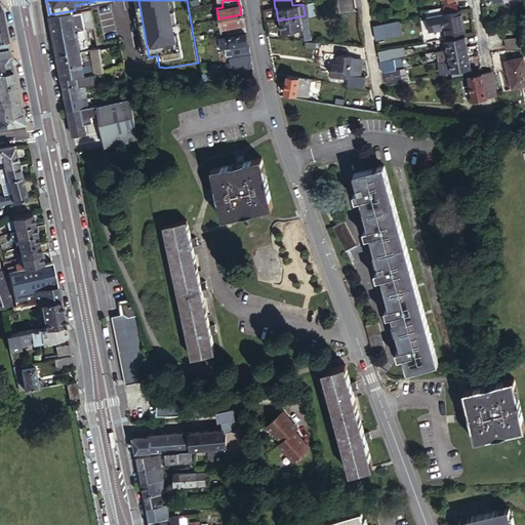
[(313,2),(306,3),(308,15),(315,14),(313,2)]
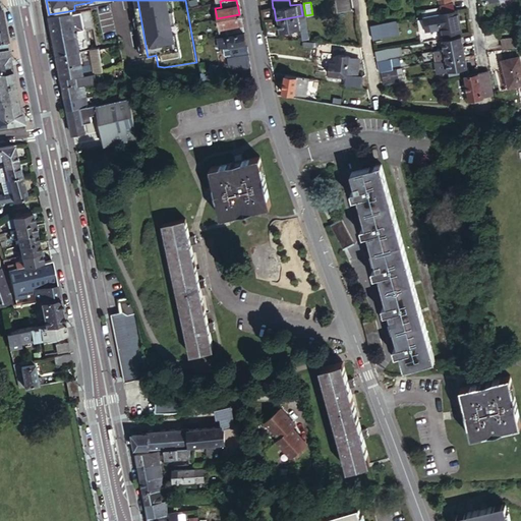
[(425,14),(454,9),(453,2),(440,4),(440,6),(417,10),(418,15),(425,14)]
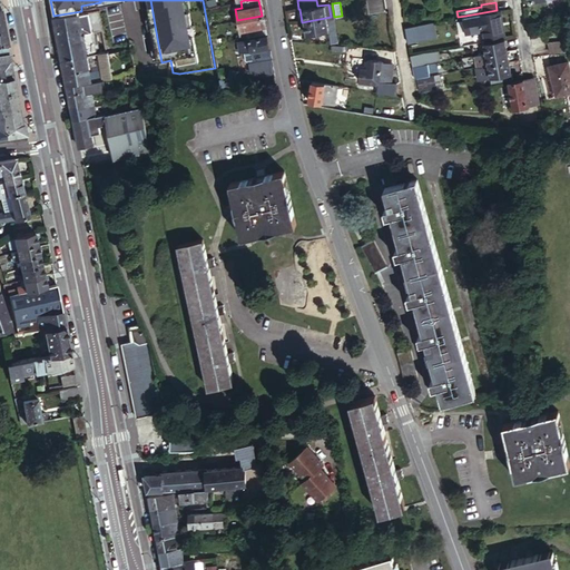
[(53,16),(57,36),(86,31),(91,30),(95,30),(91,9),(81,11),(53,16)]
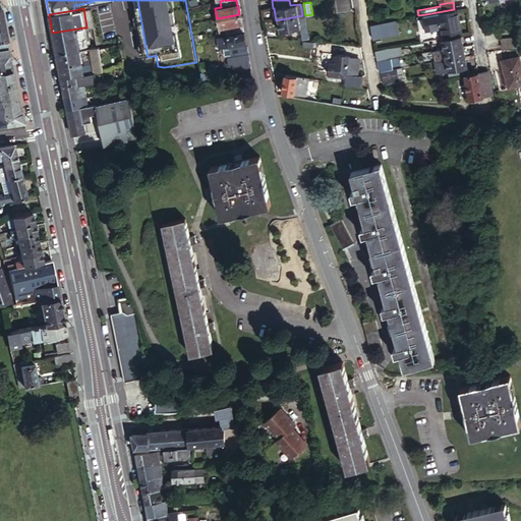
[(461,30),(458,8),(454,9),(425,14),(428,29),(443,25),(445,33),(461,30)]
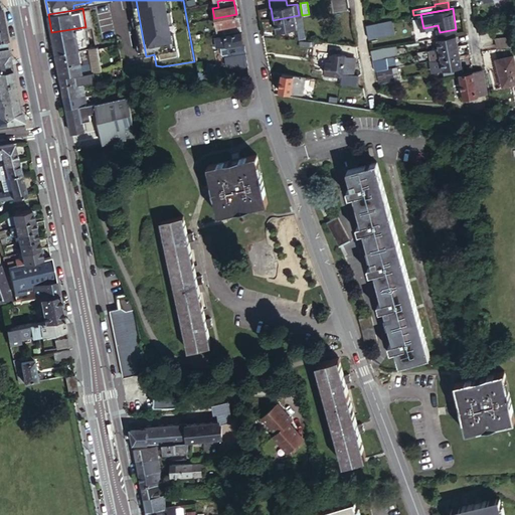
[(222,33),(239,30),(236,14),(214,18),(215,27),(221,26),(222,33)]
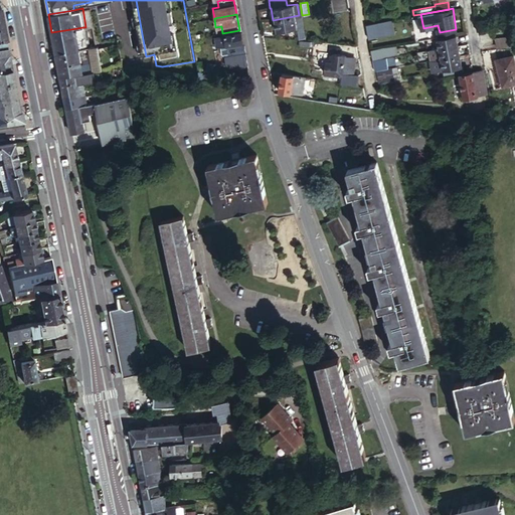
[(291,38),(302,36),(299,15),(273,20),(274,29),(289,27),(291,38)]
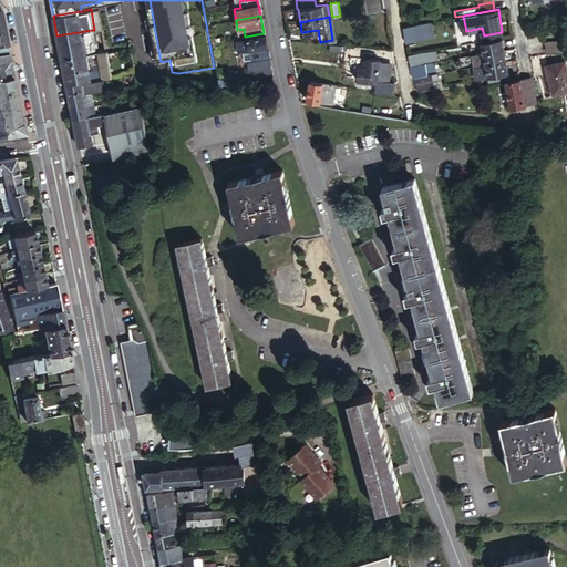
[(432,21),(403,27),(406,42),(435,37),(432,21)]
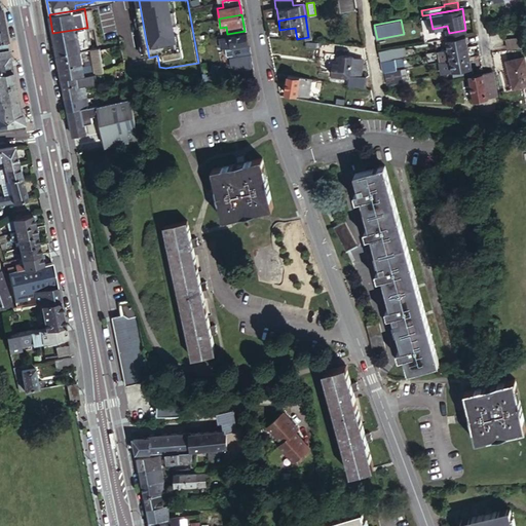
[(80,49),(83,49),(79,29),(52,33),(58,54),(80,49)]
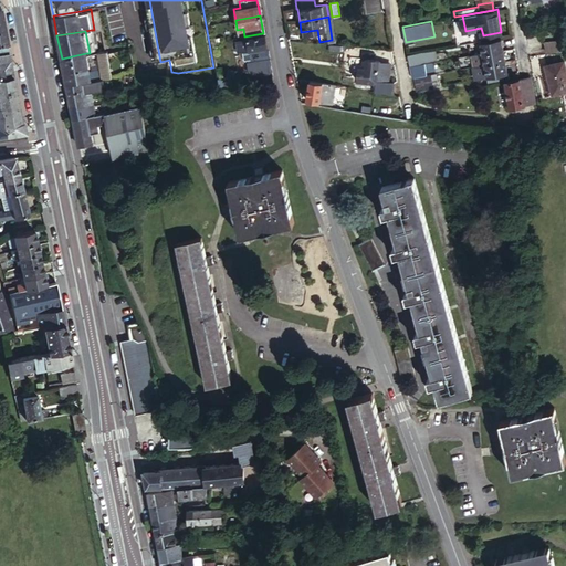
[(273,82),(266,35),(238,40),(241,62),(248,61),(251,85),(273,82)]
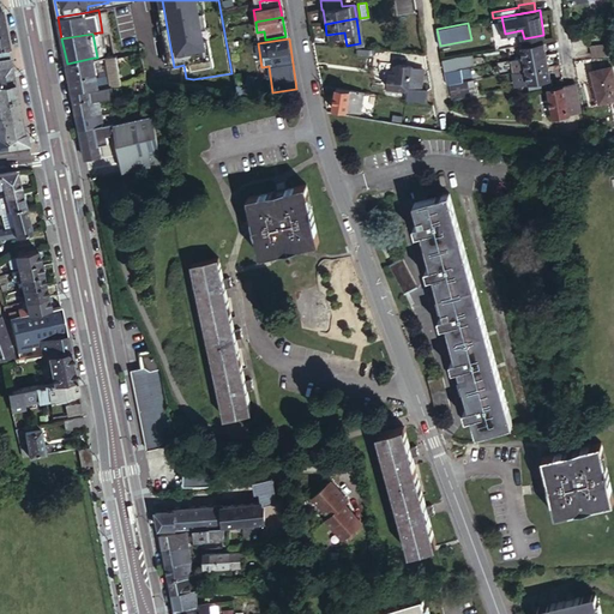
[(524,56),(546,53),(543,40),(522,44),(524,56)]
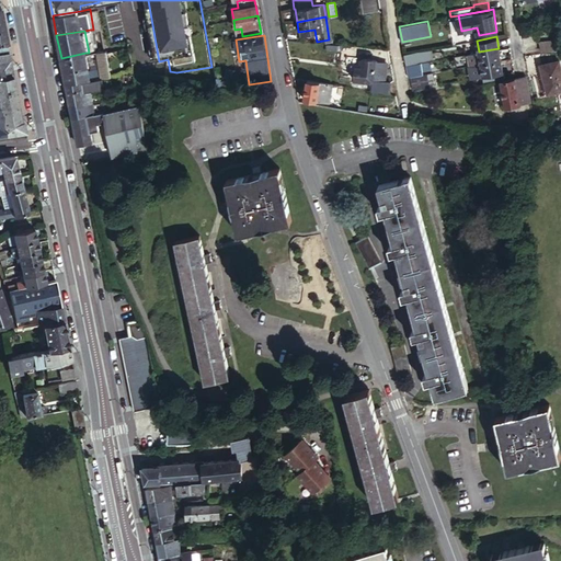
[(470,65),(501,59),(499,48),(479,52),(468,54),(470,65)]
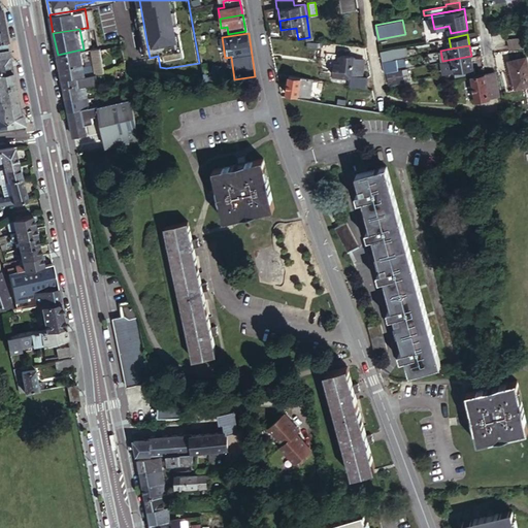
[(96,73),(105,71),(100,46),(97,46),(94,47),(91,47),(96,73)]
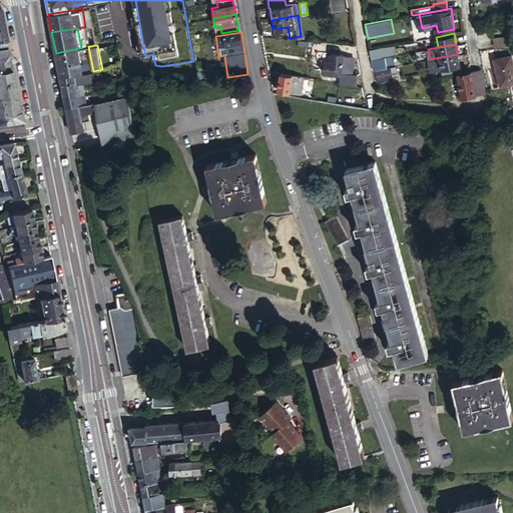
[(351,54),(357,53),(356,45),(349,45),(351,54)]
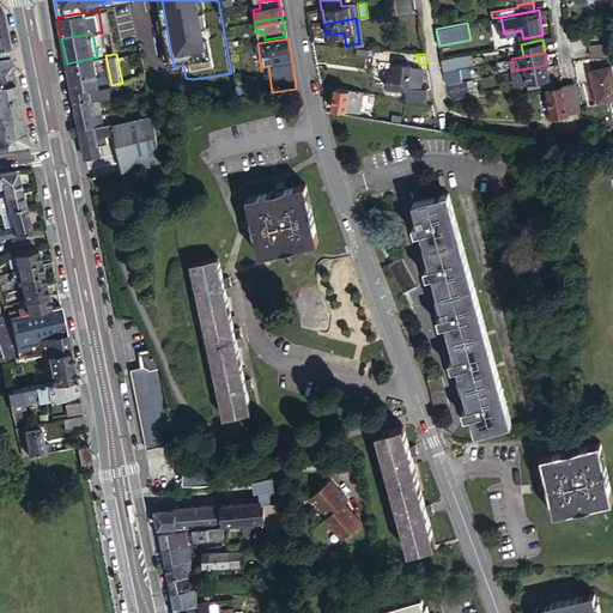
[(67,64),(70,77),(96,71),(93,58),(67,64)]
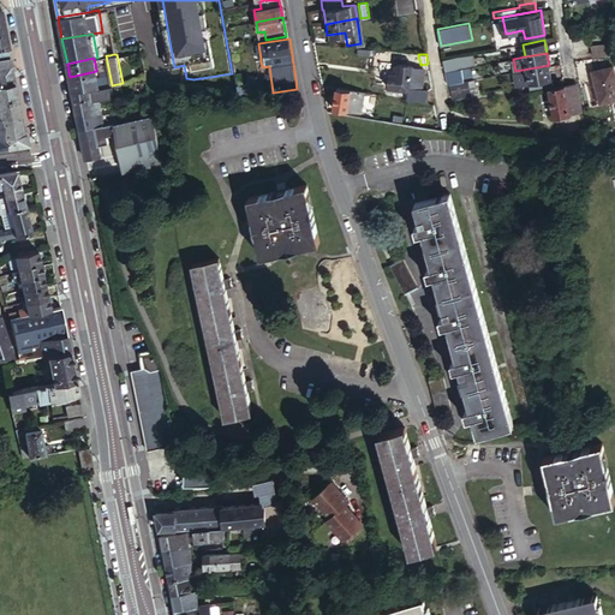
[(451,60),(452,70),(469,67),(467,58),(451,60)]
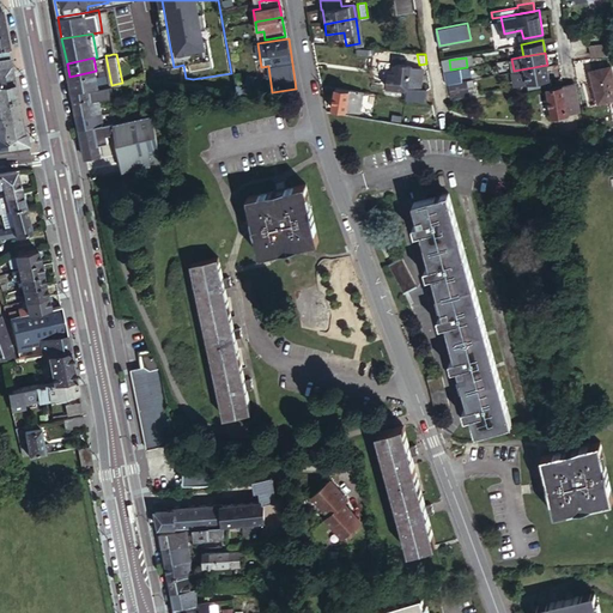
[(0,101),(17,98),(10,59),(0,60),(0,101)]
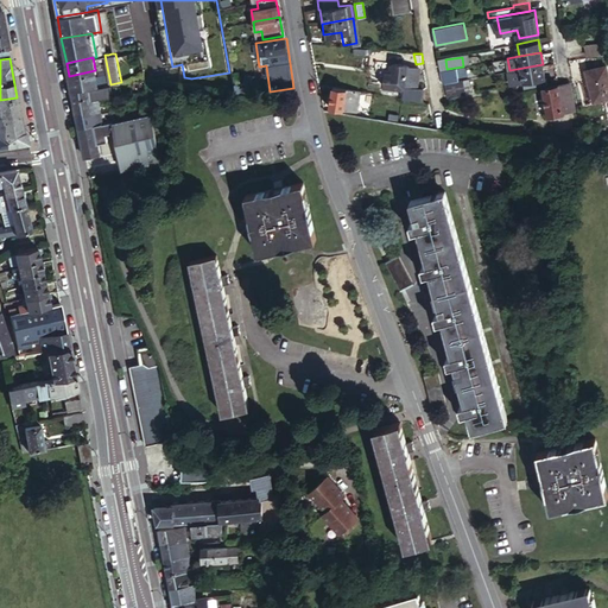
[(546,84),(543,64),(510,70),(511,82),(523,80),(524,88),(546,84)]
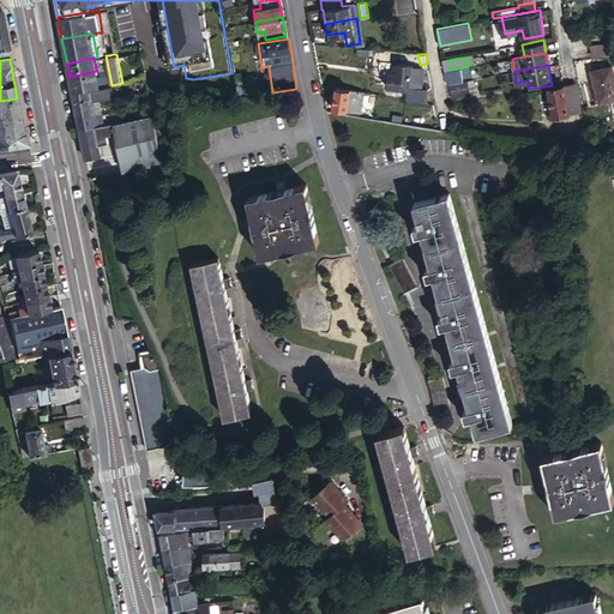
[(410,71),(410,68),(396,66),(395,74),(389,74),(386,86),(389,86),(387,92),(405,96),(405,98),(423,101),(425,92),(419,91),(422,72),(410,71)]
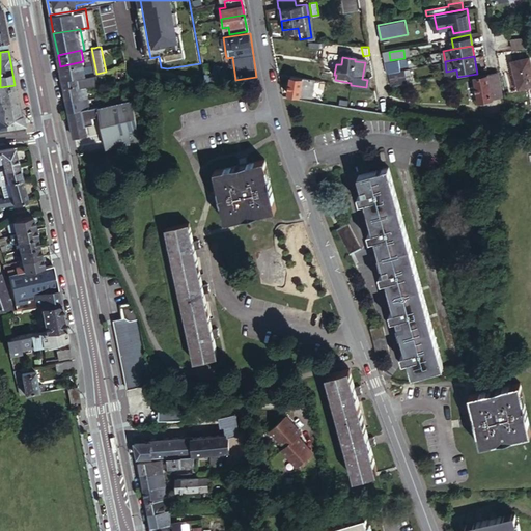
[(530,70),(529,59),(511,62),(516,90),(530,87),(530,70)]
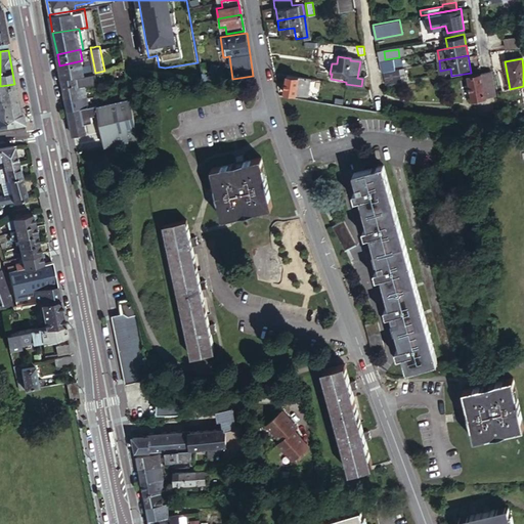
[(61,78),(84,75),(85,74),(82,60),(59,66),(61,78)]
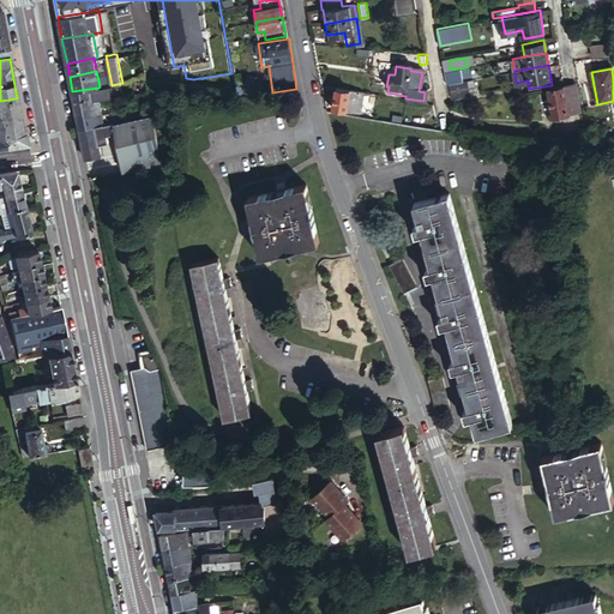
[(242,83),(234,85),(235,92),(254,96),(257,78),(244,76),(242,83)]
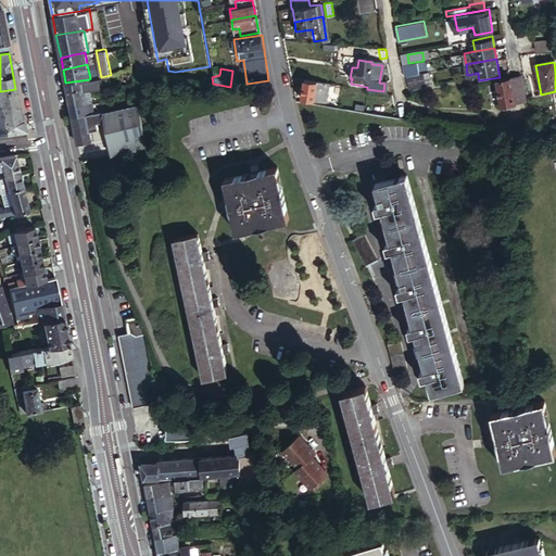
[(426,72),(407,75),(409,87),(428,84),(426,72)]
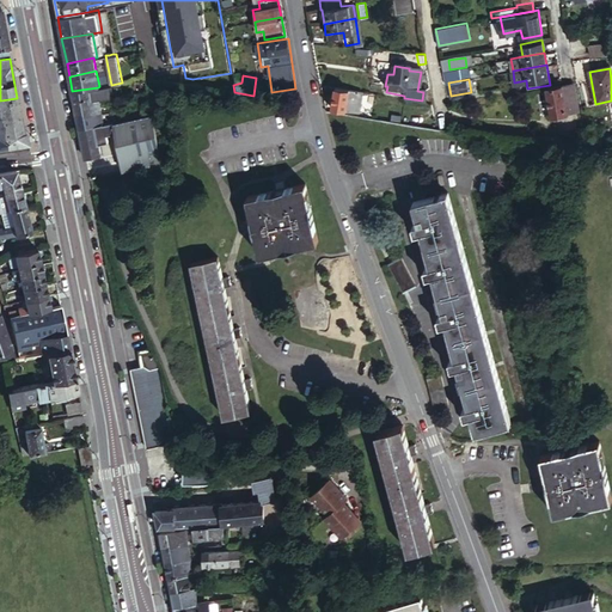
[(573,83),(546,89),(551,116),(579,111),(573,83)]
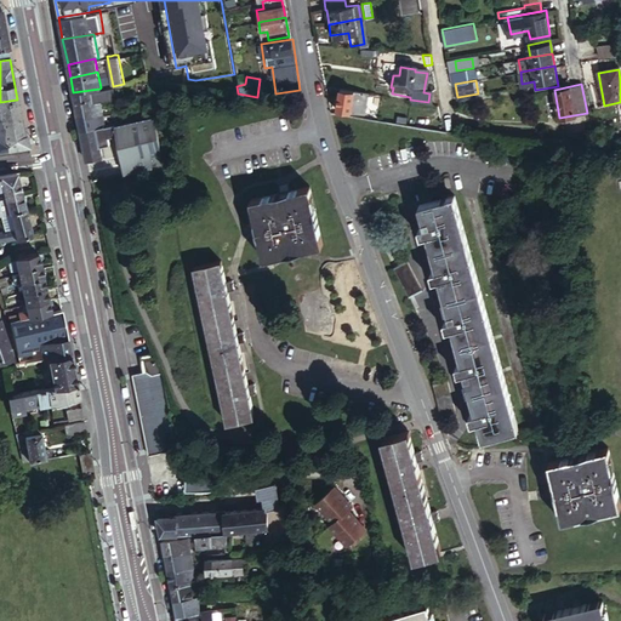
[(100,89),(73,92),(74,100),(90,97),(91,102),(102,101),(102,100),(117,97),(114,86),(100,89)]
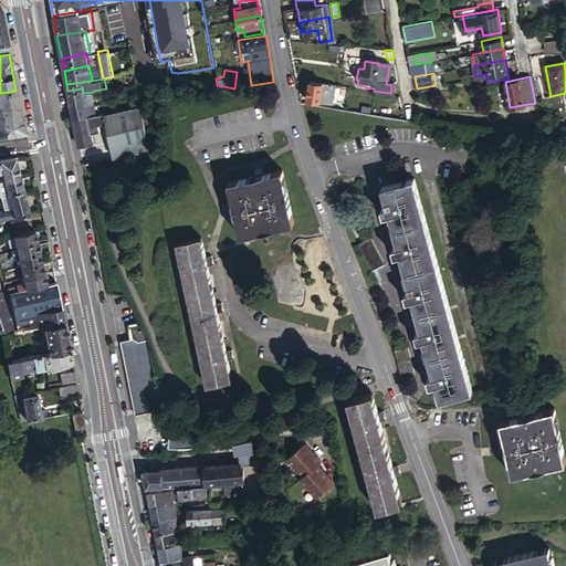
[(306,80),(303,100),(329,104),(333,84),(306,80)]
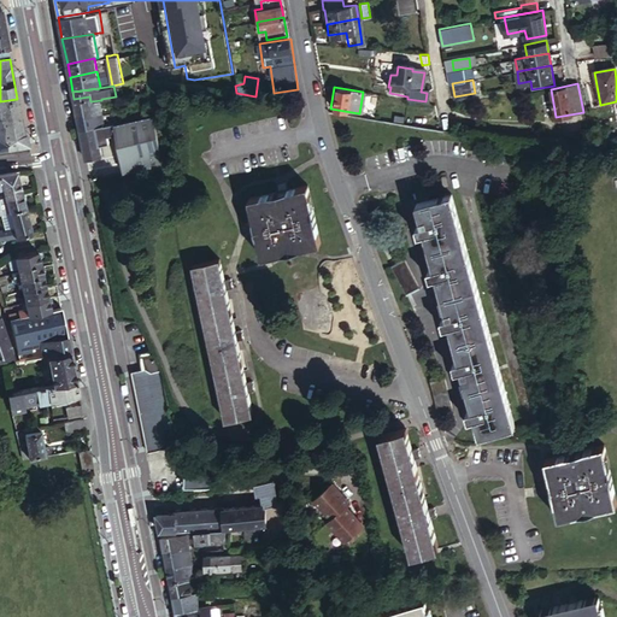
[(93,113),(104,112),(101,100),(90,101),(89,97),(74,99),(77,113),(92,110),(93,113)]
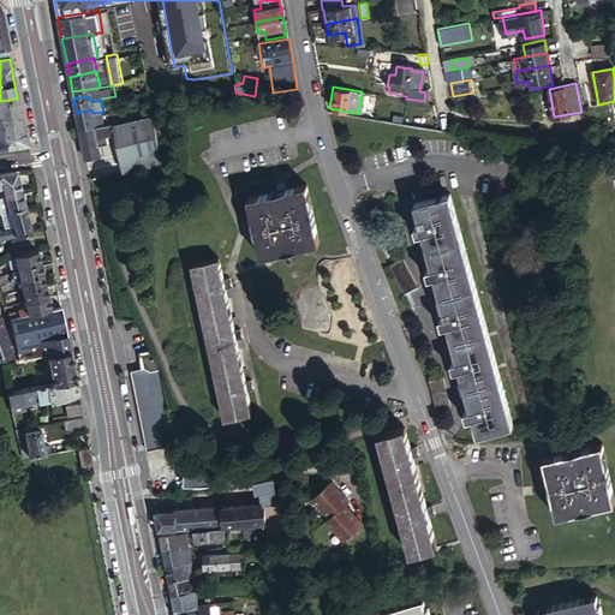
[(0,111),(1,118),(5,137),(24,132),(17,99),(0,101),(0,111)]
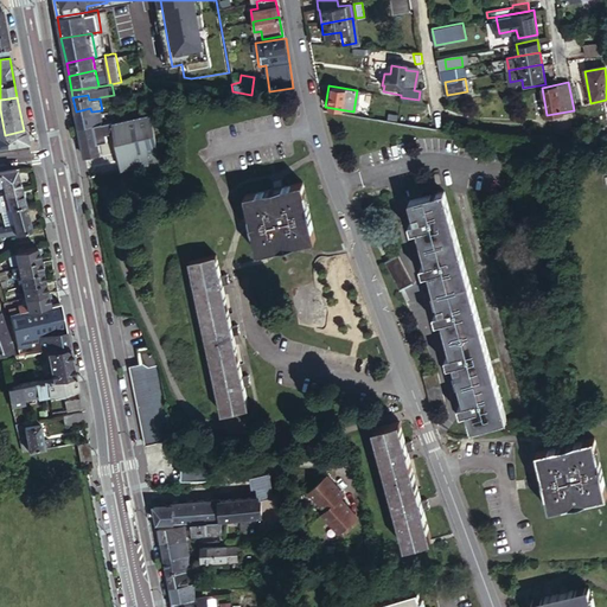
[(80,128),(104,122),(102,110),(91,112),(90,108),(76,112),(80,128)]
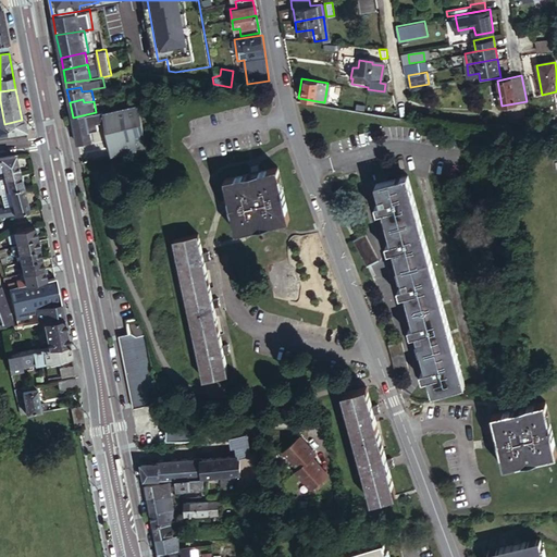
[(73,118),(77,144),(91,140),(89,131),(98,130),(97,123),(106,121),(112,156),(148,149),(138,103),(96,112),(73,118)]
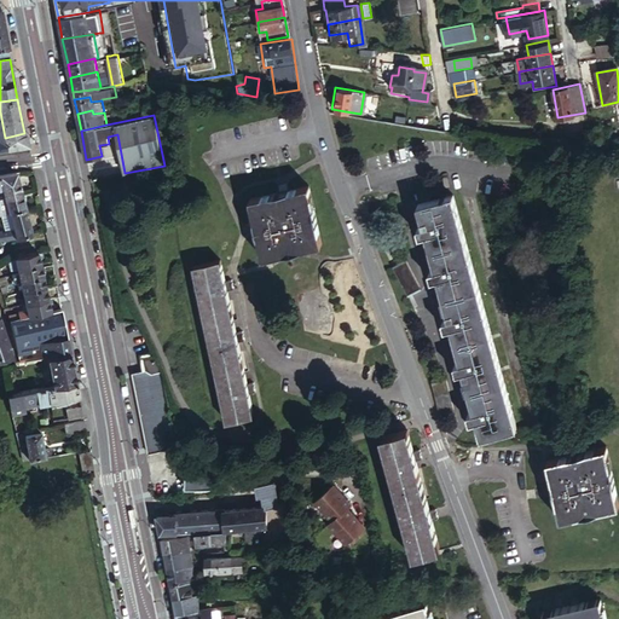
[(25,133),(24,133),(5,138),(4,138),(5,149),(28,145),(25,133)]
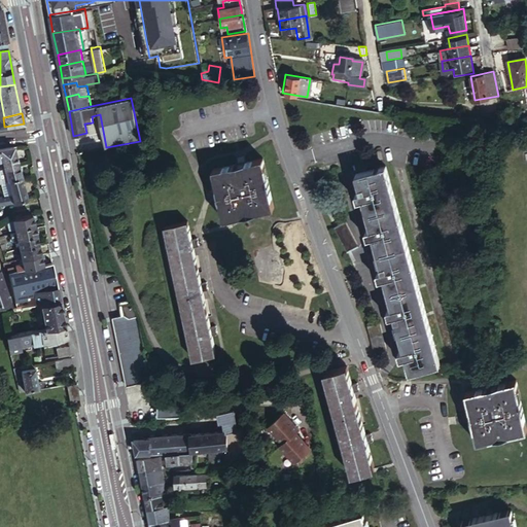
[(6,166),(20,164),(16,147),(0,149),(0,160),(4,160),(6,166)]
